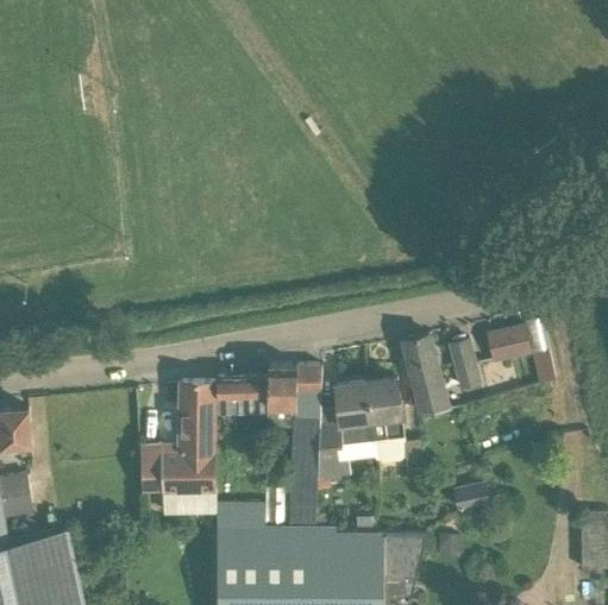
[(487,334),(494,363),(530,354),(524,327),(487,334)]
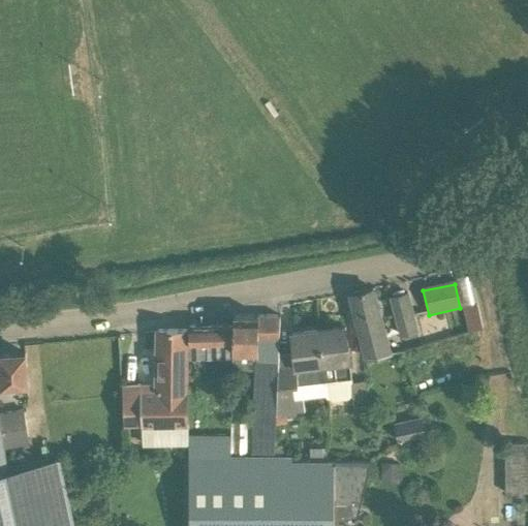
[(387,356),(372,291),(349,297),(365,359),(387,356)]
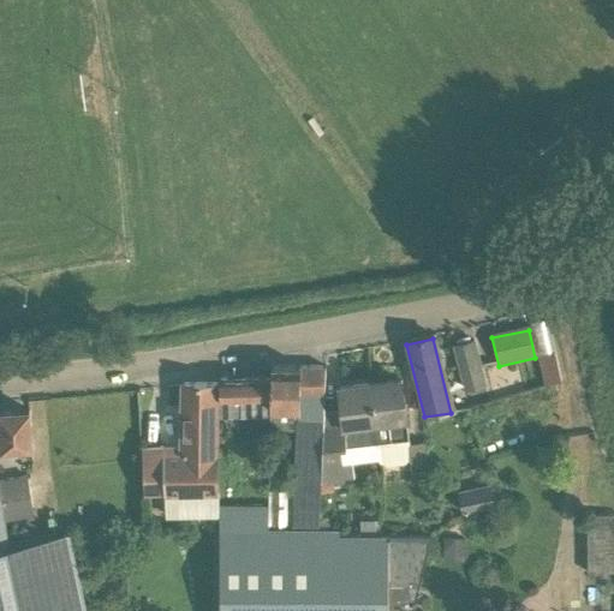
[(453,348),(464,393),(483,387),(472,343),(453,348)]
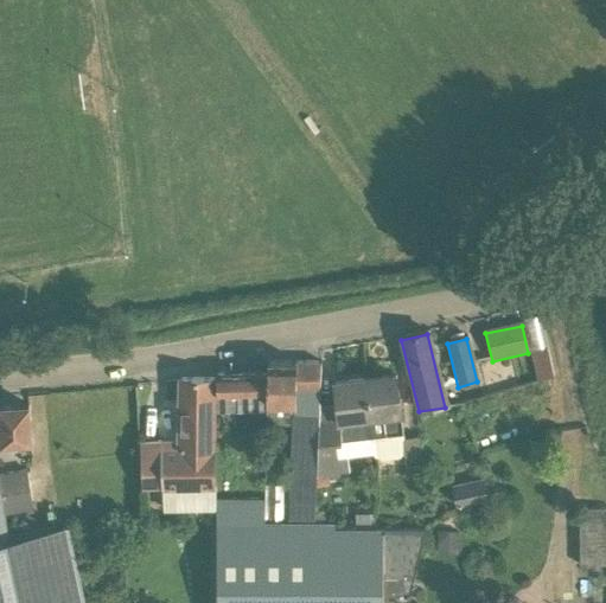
[(536,382),(553,378),(547,350),(530,353),(536,382)]
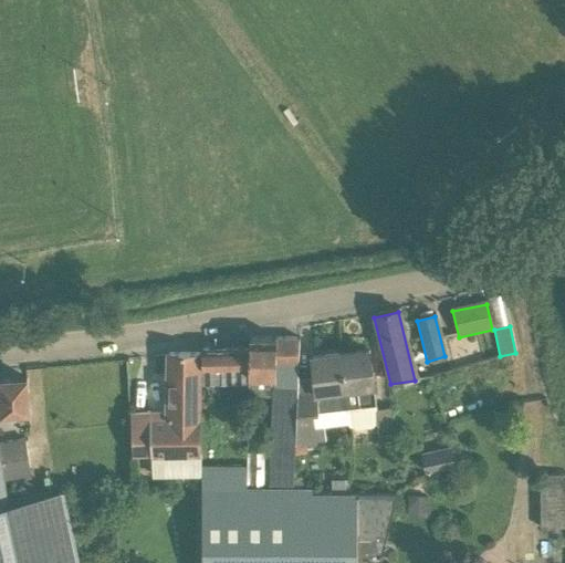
[(248,397),(272,398),(297,400),(299,381),(299,341),(249,340),(249,351),(248,369),(248,379),(248,397)]
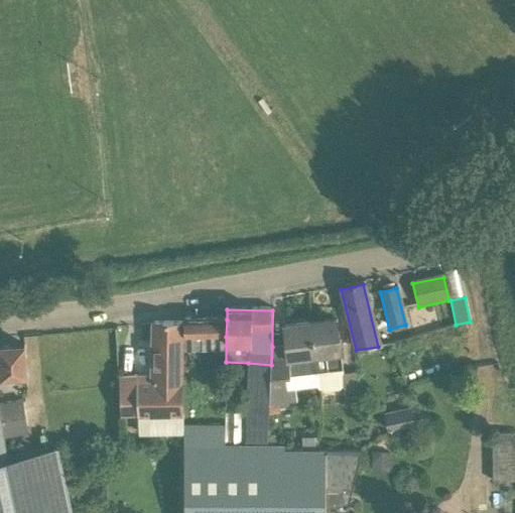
[(227,319),(183,319),(183,337),(226,337),(227,319)]
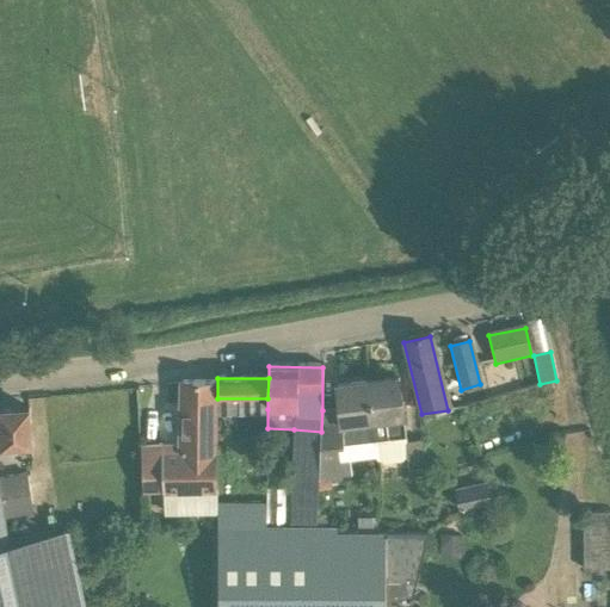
[(398,379),(367,383),(375,457),(375,459),(386,464),(404,462),(406,459),(404,444),(406,444),(406,439),(398,379)]
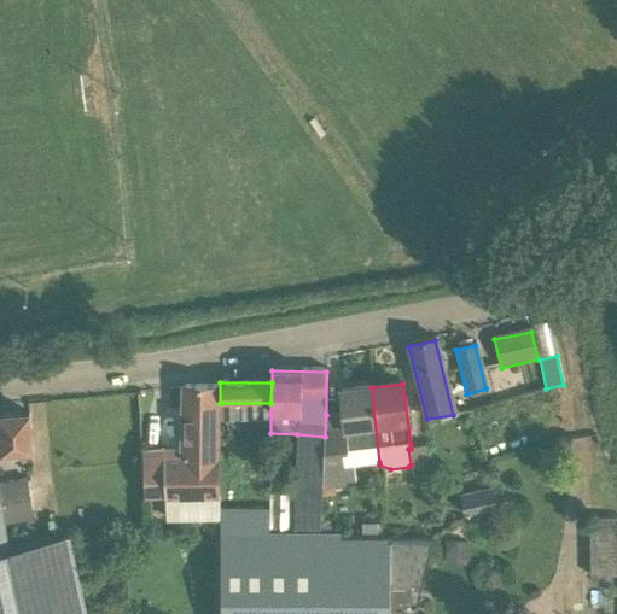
[(217,387),(184,387),(182,451),(141,454),(144,501),(164,501),(219,498),(217,460),(217,387)]
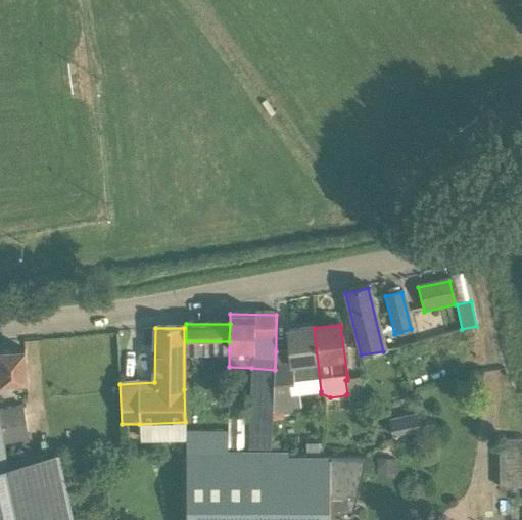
[(321,391),(314,328),(287,331),(290,350),(276,351),(275,370),(273,422),(283,421),(282,413),(292,411),(290,396),(321,391)]
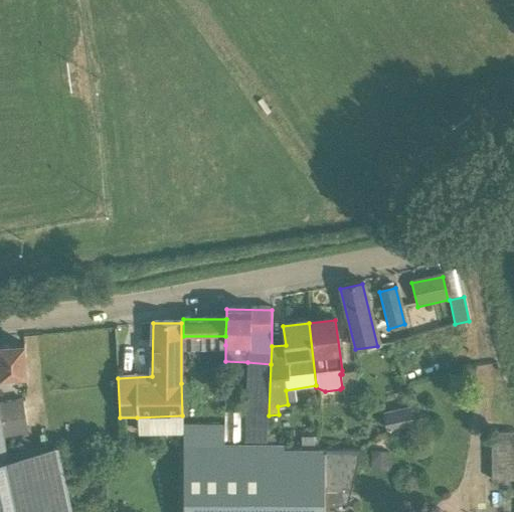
[(0,380),(26,378),(24,346),(0,347),(0,380)]
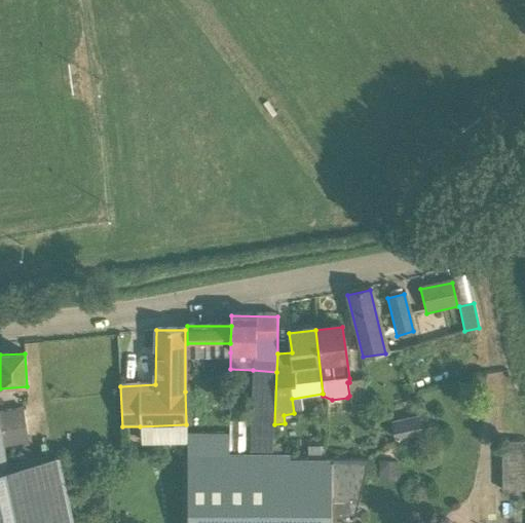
[(230,422),(229,436),(229,455),(272,455),(273,437),(274,424),(276,372),(253,370),(251,421),(230,422)]
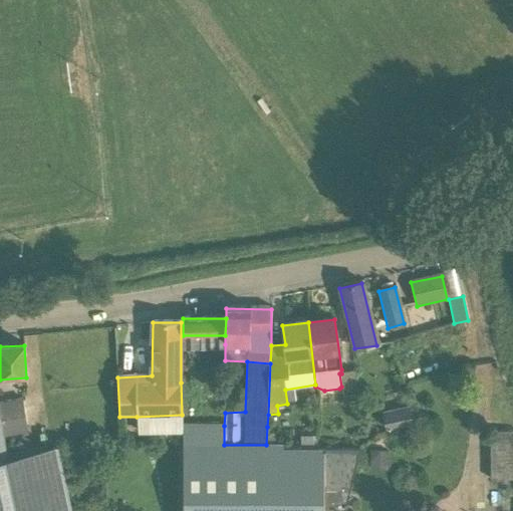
[(355,400),(353,371),(341,373),(339,373),(341,387),(343,402),(344,401),(345,407),(353,406),(352,400),(355,400)]
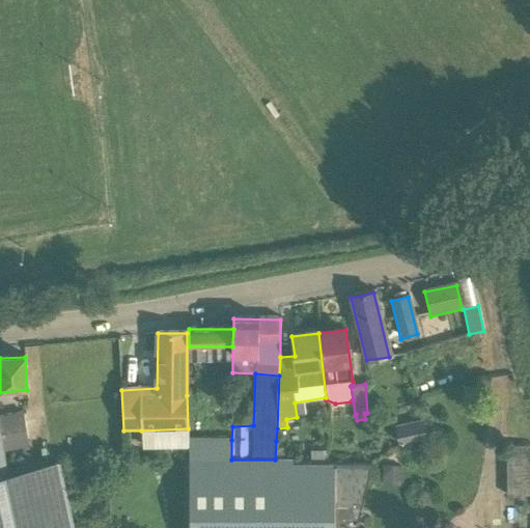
[(23,414),(0,417),(0,428),(4,451),(29,448),(23,414)]
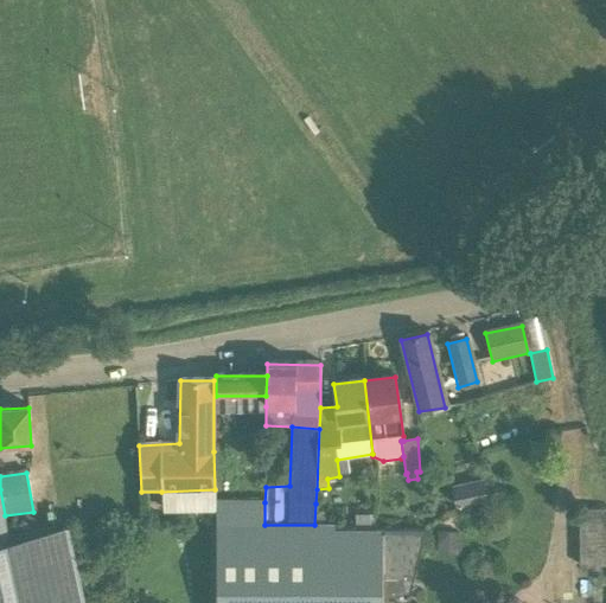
[(482,481),(453,487),(457,507),(485,501),(482,481)]
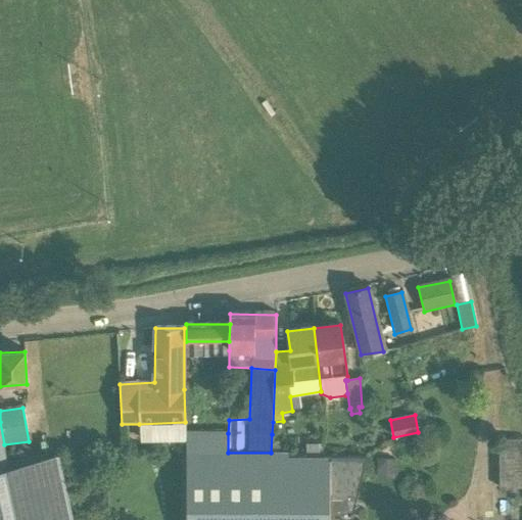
[(68,519),(55,456),(7,467),(4,444),(0,422),(0,519),(68,519)]
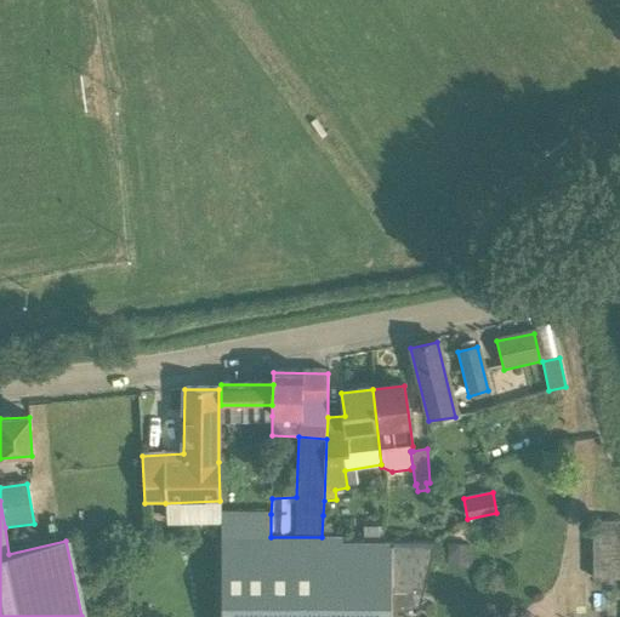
[(220,514),(221,616),(416,616),(434,543),(377,543),(363,543),(343,543),(343,537),(322,537),(271,537),(271,514),(220,514)]
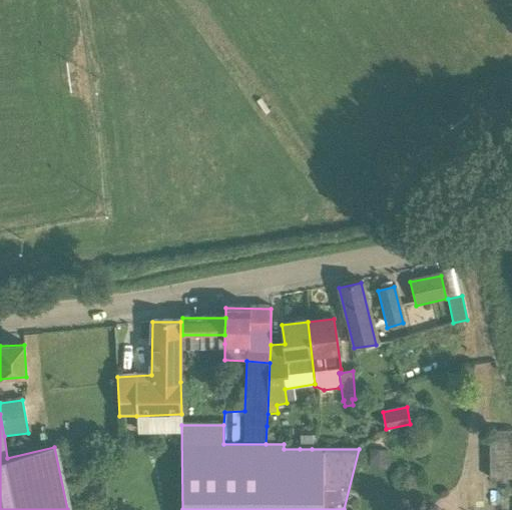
[(511,432),(488,432),(488,480),(511,480),(511,432)]
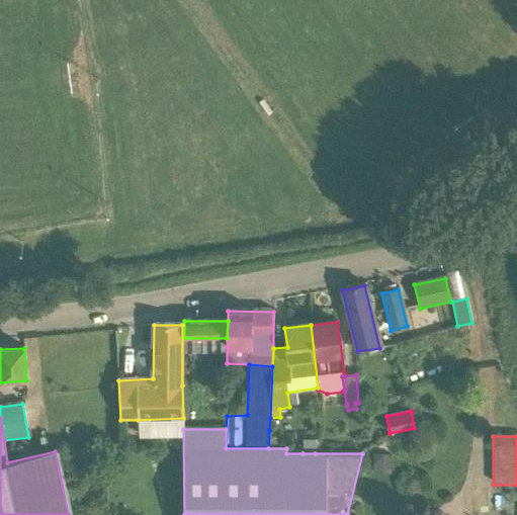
[(303,442),(303,453),(315,453),(315,442),(303,442)]
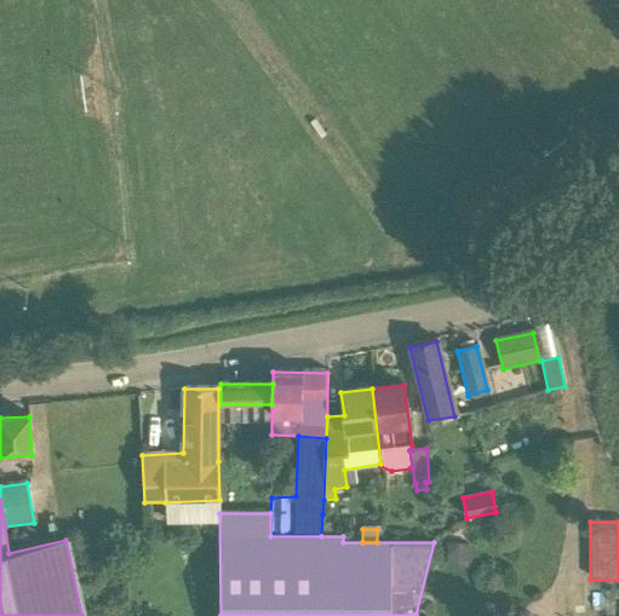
[(465,569),(466,547),(445,546),(445,568),(465,569)]
